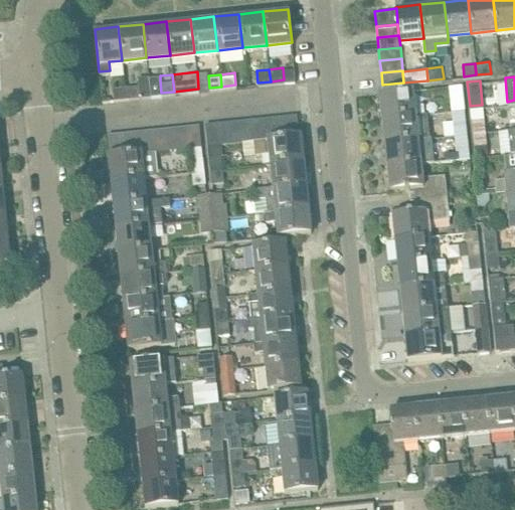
[(124,83),(125,97),(140,95),(139,82),(124,83)]
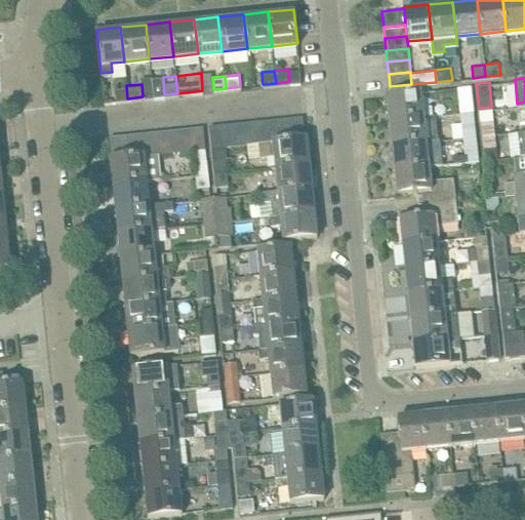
[(461,110),(474,109),(471,84),(445,86),(445,94),(460,93),(461,110)]
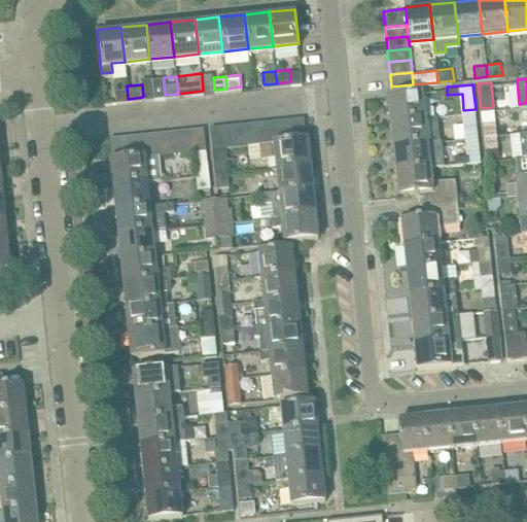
[(128,99),(127,85),(114,88),(116,100),(128,99)]
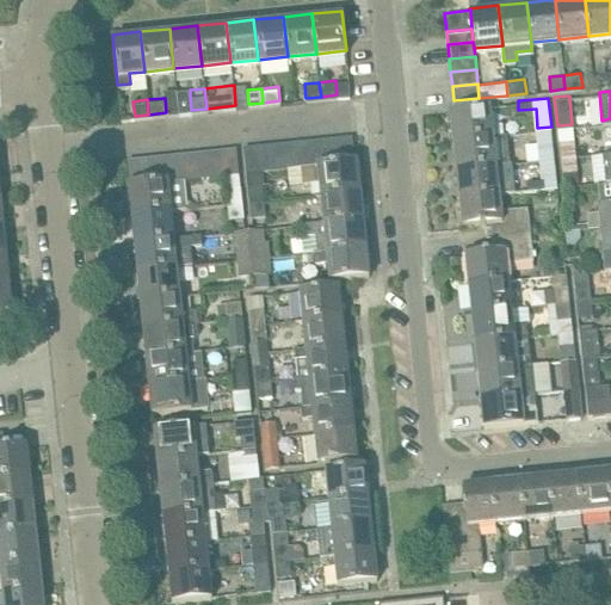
[(501,117),(489,119),(488,104),(450,107),(452,136),(503,130),(501,117)]
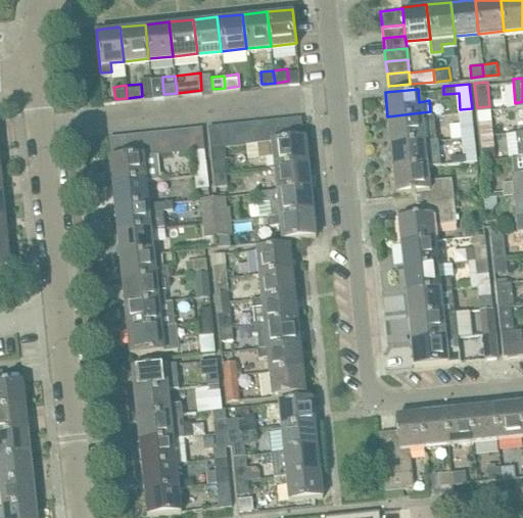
[(474,133),(472,108),(460,109),(463,134),(474,133)]
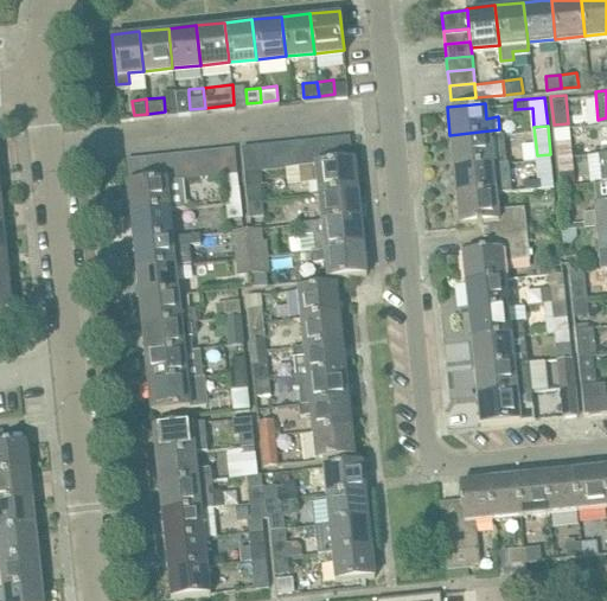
[(503,129),(499,129),(449,135),(453,164),(506,158),(503,129)]
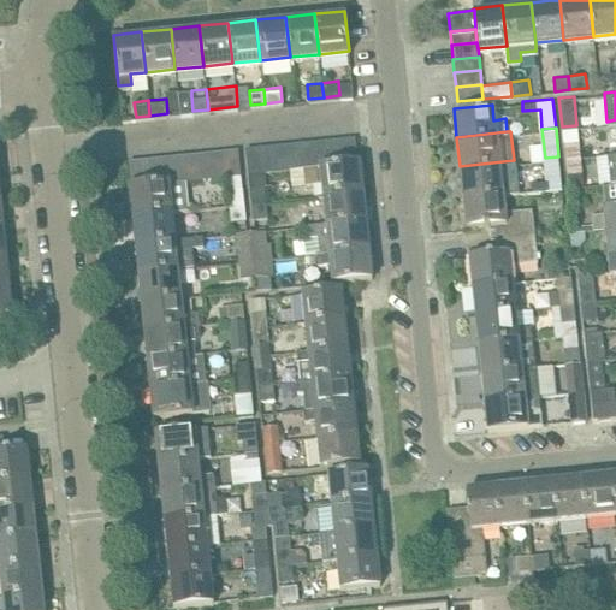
[(343,160),(357,159),(355,134),(339,135),(343,160)]
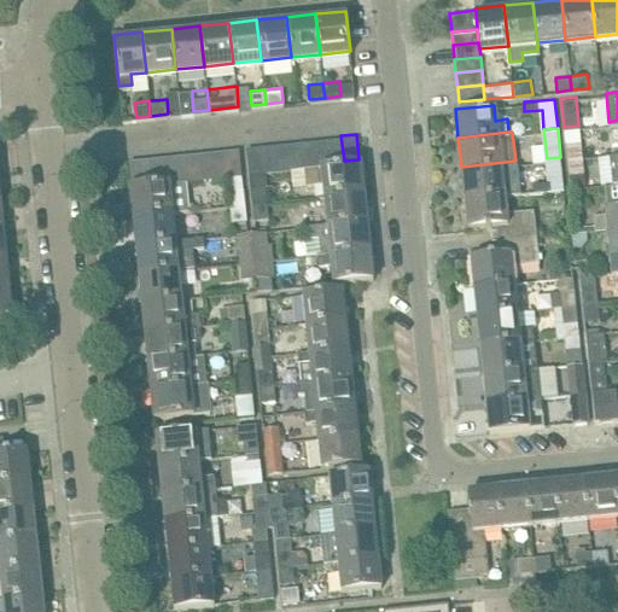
[(344,161),(340,135),(328,137),(332,163),(344,161)]
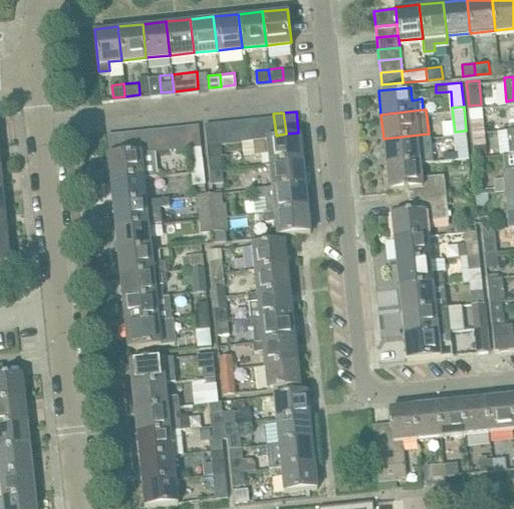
[(273,113),(262,114),(264,137),(276,136),(273,113)]
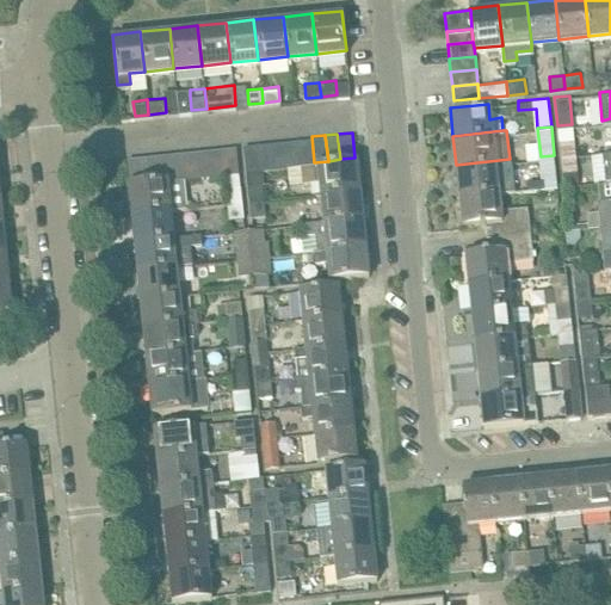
[(314,162),(312,136),(297,139),(301,164),(314,162)]
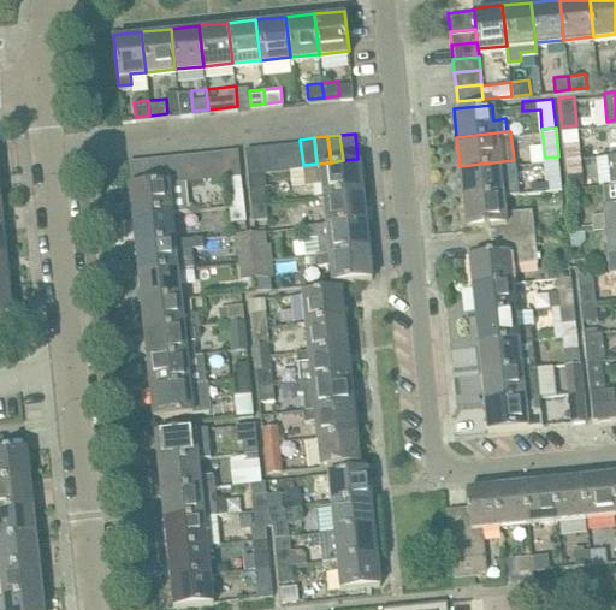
[(300,140),(286,141),(289,166),(297,165),(303,165),(300,140)]
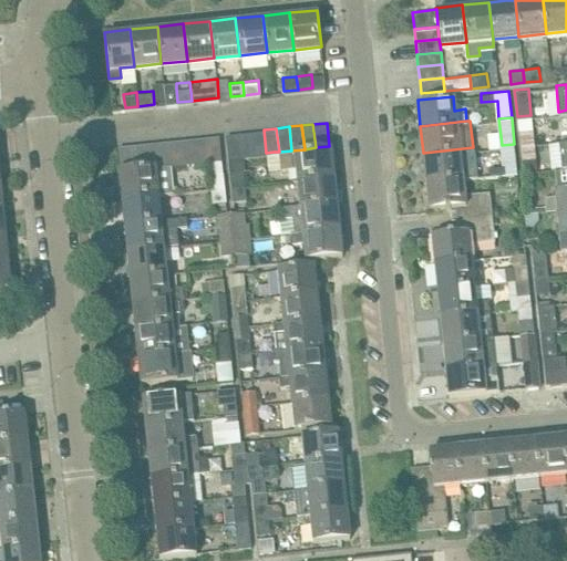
[(522,143),(536,142),(534,128),(521,131),(522,143)]
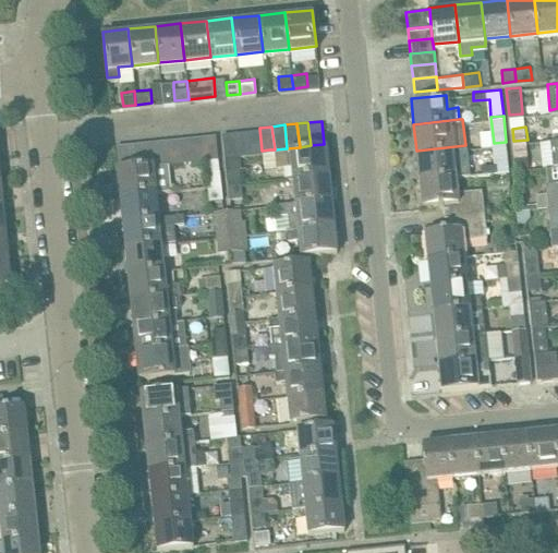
[(262,151),(259,128),(247,129),(250,152),(262,151)]
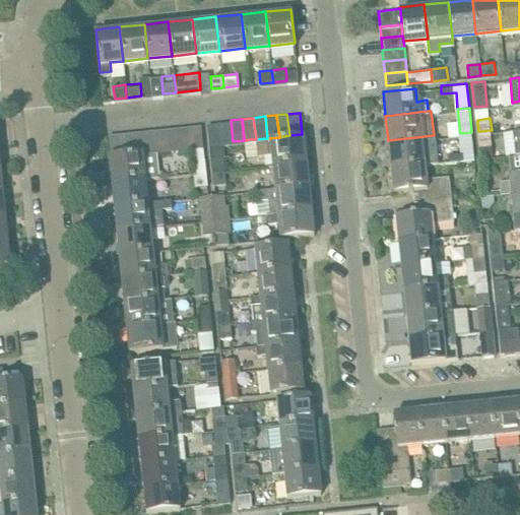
[(231,120),(218,121),(220,143),(233,141),(231,120)]
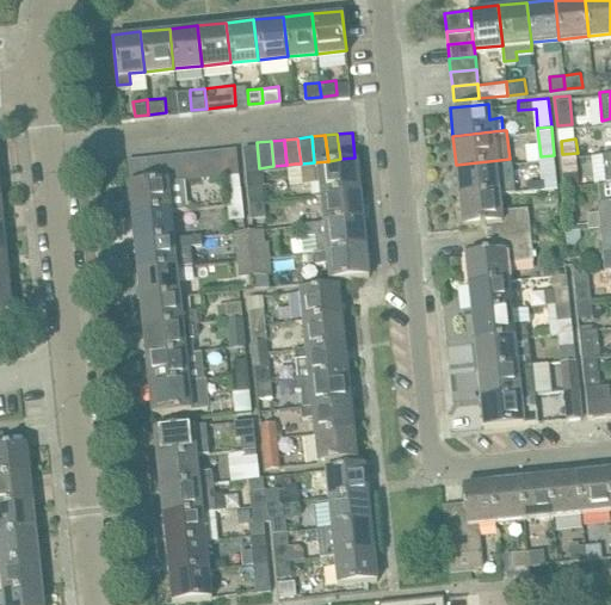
[(259,168),(257,142),(244,143),(246,170),(259,168)]
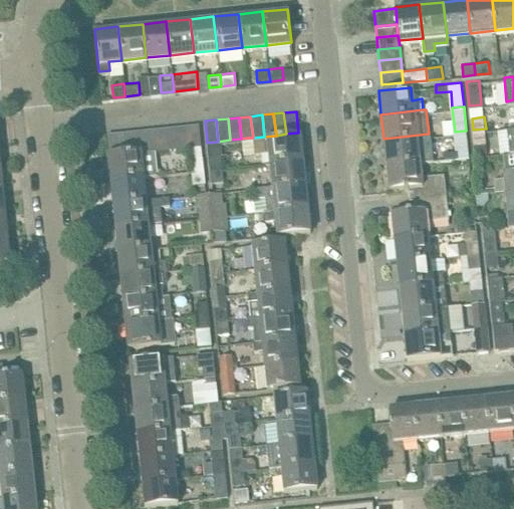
[(189,146),(190,146),(201,144),(199,121),(186,122),(189,146)]
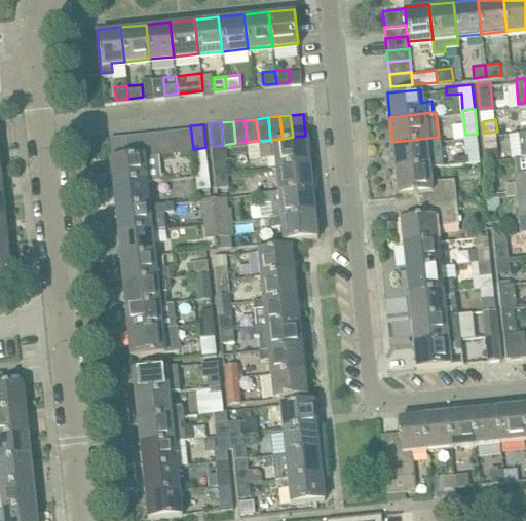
[(193,149),(190,125),(179,126),(182,150),(193,149)]
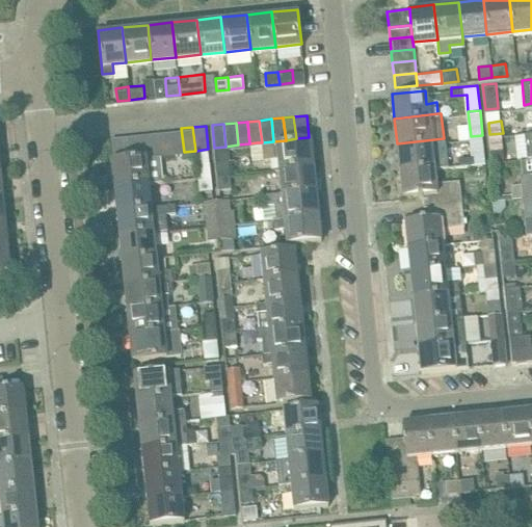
[(184,152),(181,128),(169,129),(173,153),(184,152)]
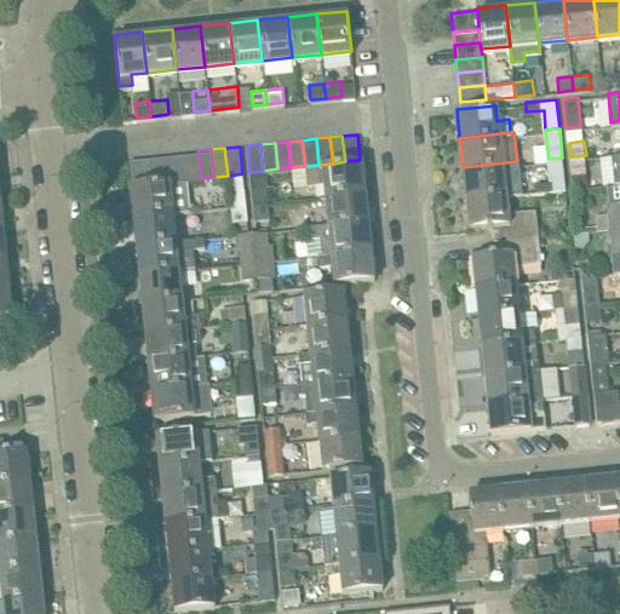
[(201,178),(197,150),(184,151),(187,179),(201,178)]
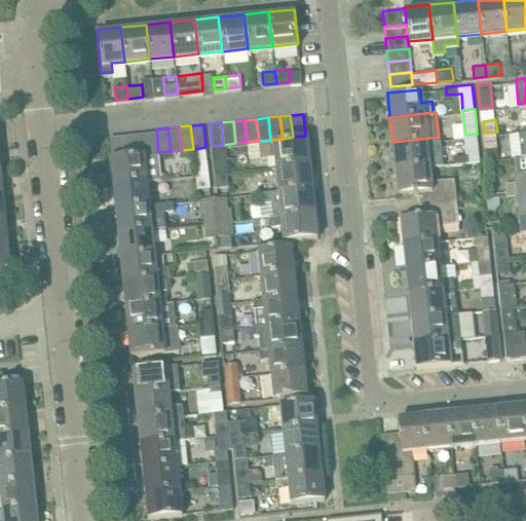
[(156,128),(145,129),(147,153),(158,152),(156,128)]
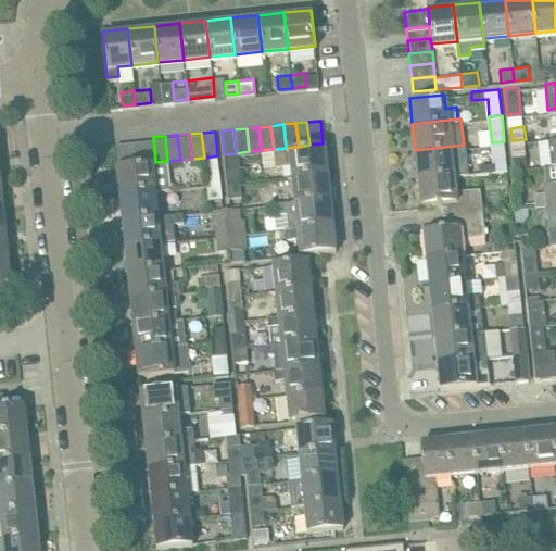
[(155,162),(153,137),(141,139),(143,162),(153,161),(153,163),(155,162)]
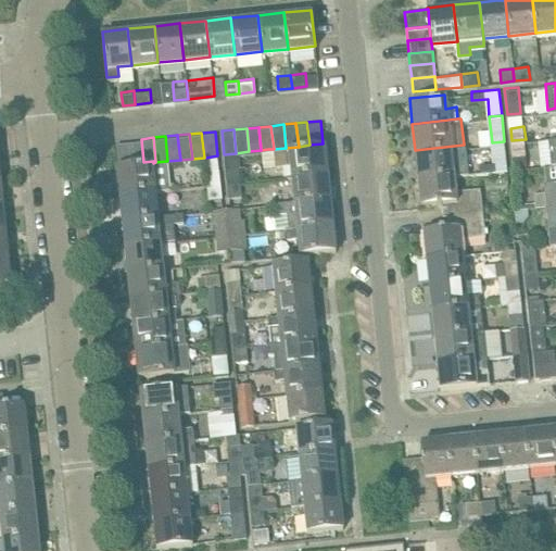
[(143,162),(141,139),(128,140),(131,163),(143,162)]
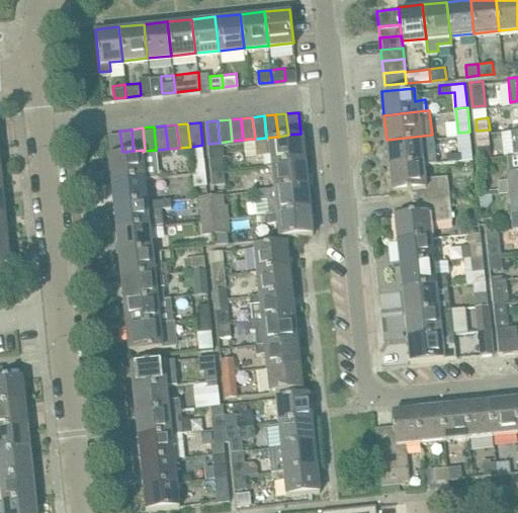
[(490,130),(477,131),(479,146),(491,144),(490,130)]
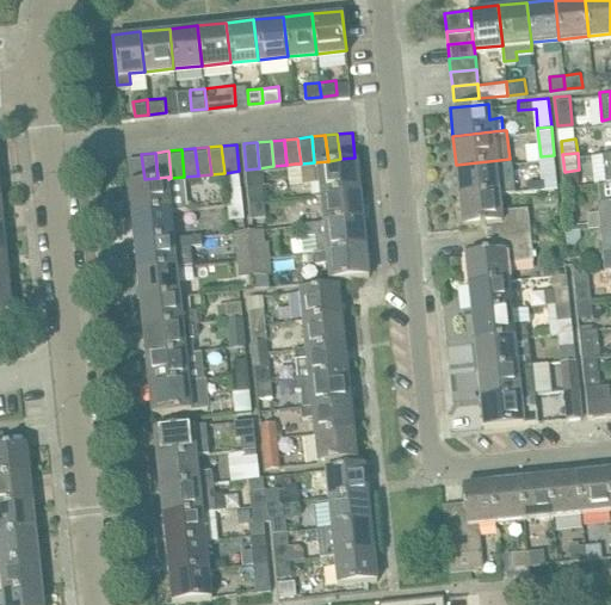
[(144,179),(141,154),(128,155),(130,181),(144,179)]
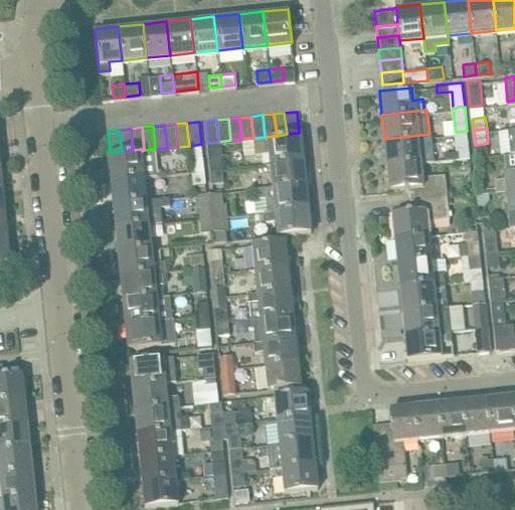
[(469,154),(467,131),(456,132),(458,155),(469,154)]
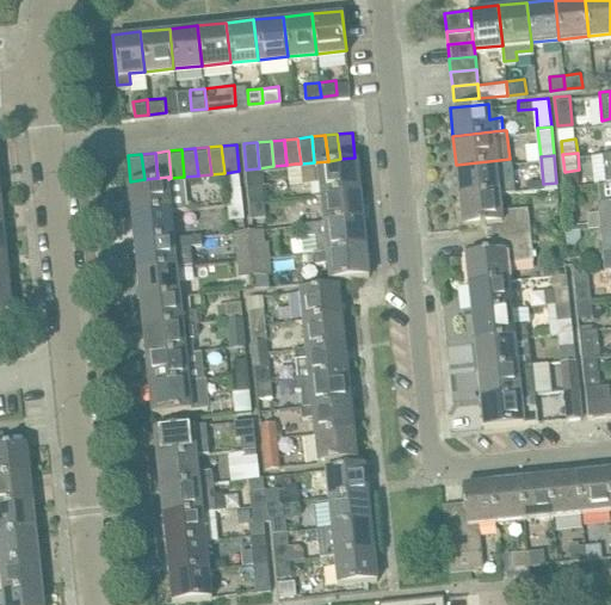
[(301,164),(295,164),(296,181),(319,179),(320,192),(360,187),(357,158),(355,158),(340,159),(328,161),(314,162),(301,164)]
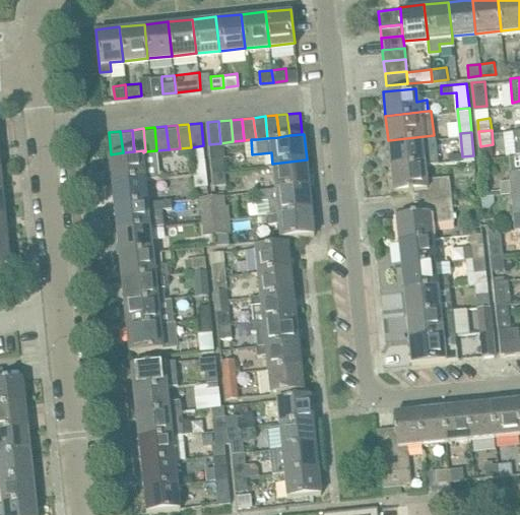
[(434,135),(388,140),(391,165),(423,162),(436,161),(434,135)]
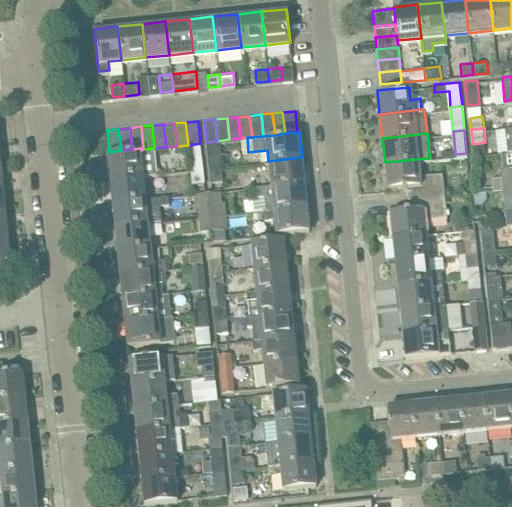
[(220,165),(217,141),(206,142),(208,166),(220,165)]
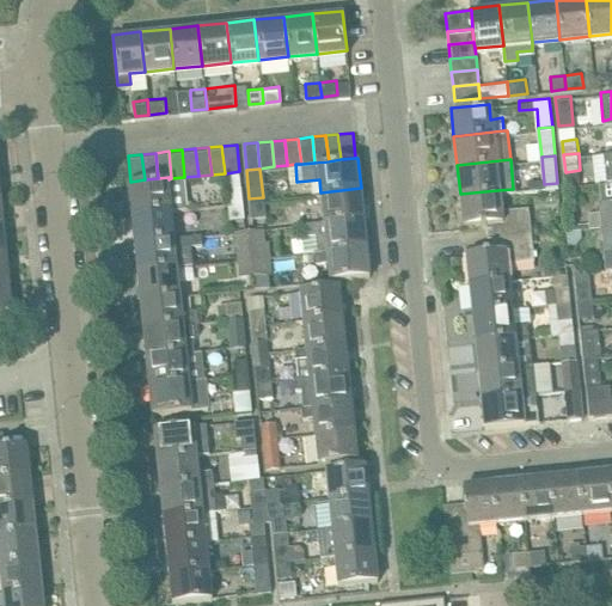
[(242,199),(239,171),(226,173),(228,200),(242,199)]
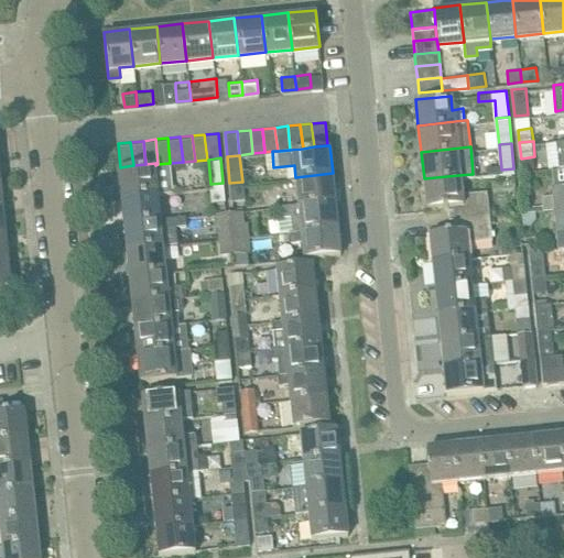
[(133,165),(120,167),(118,167),(120,194),(158,189),(155,165),(155,163),(145,164),(133,165)]
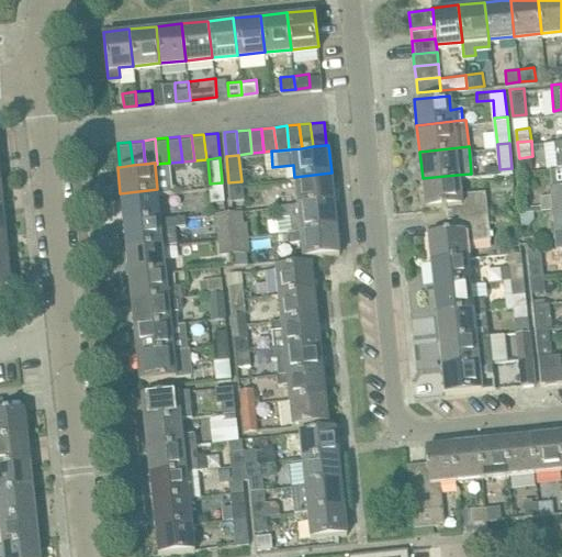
[(561,163),(550,165),(551,181),(548,181),(549,188),(539,189),(540,205),(551,204),(561,203),(561,163)]
